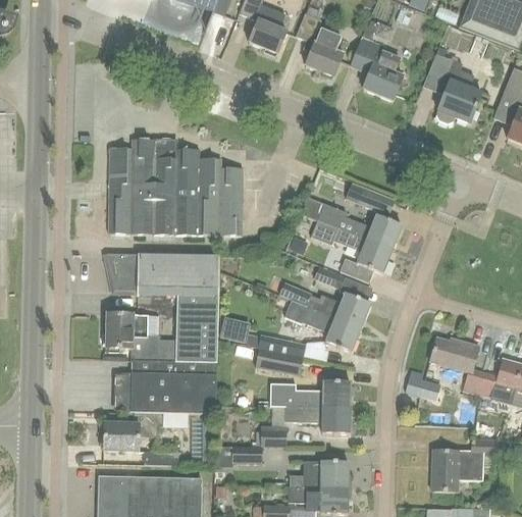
[(183,0),(203,8),(212,11),(216,0),(183,0)]
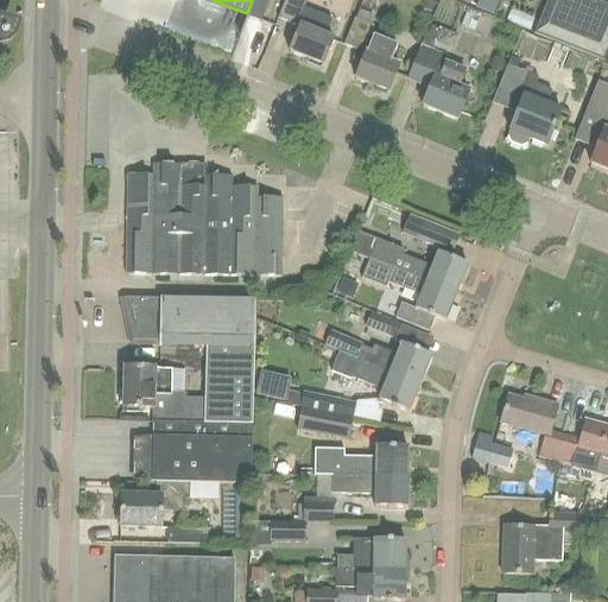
[(333,14),(304,2),(305,0),(282,0),(277,13),(291,19),(301,23),(291,48),(323,62),(335,33),(325,30),(333,14)]
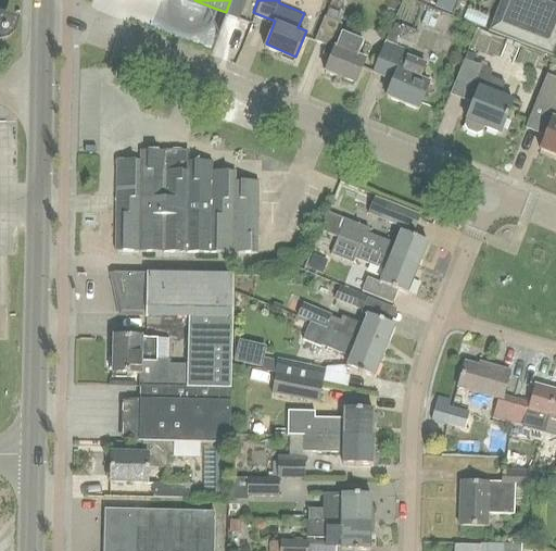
[(497,0),(487,27),(551,52),(555,40),(555,0),(497,0)]
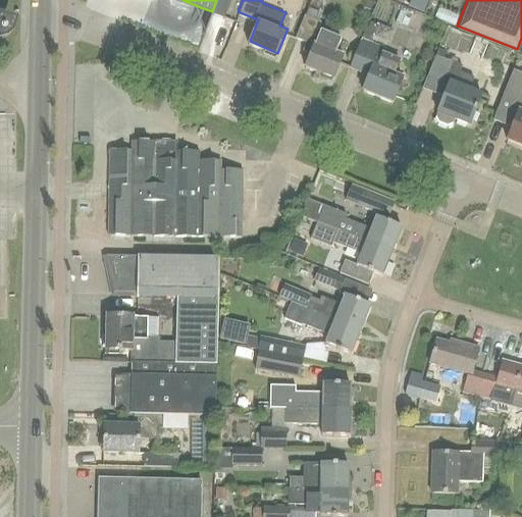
[(334,75),(344,52),(336,50),(343,35),(318,26),(321,18),(305,12),(296,35),(314,42),(306,63),(334,75)]
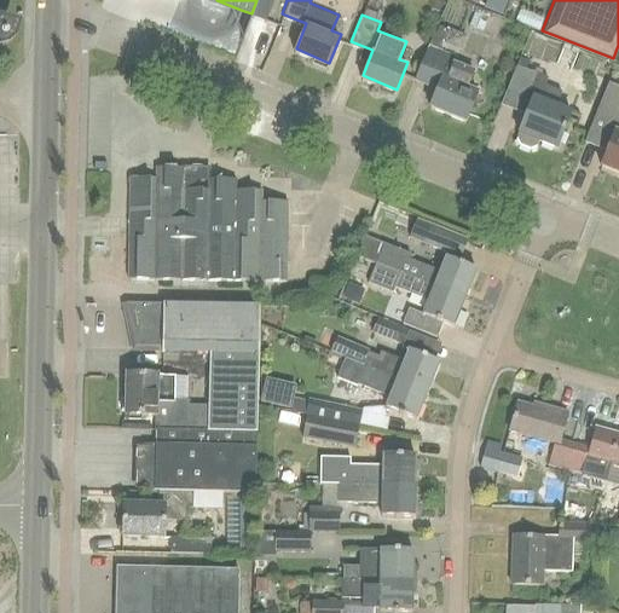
[(441,38),(446,24),(439,22),(435,29),(433,28),(427,41),(438,46),(441,38)]
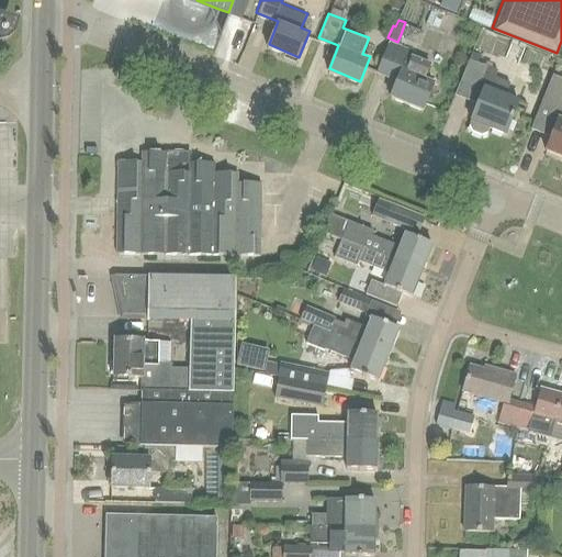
[(374,69),(397,79),(392,93),(424,107),(435,80),(425,76),(431,60),(412,52),(413,47),(397,42),(388,37),(374,69)]
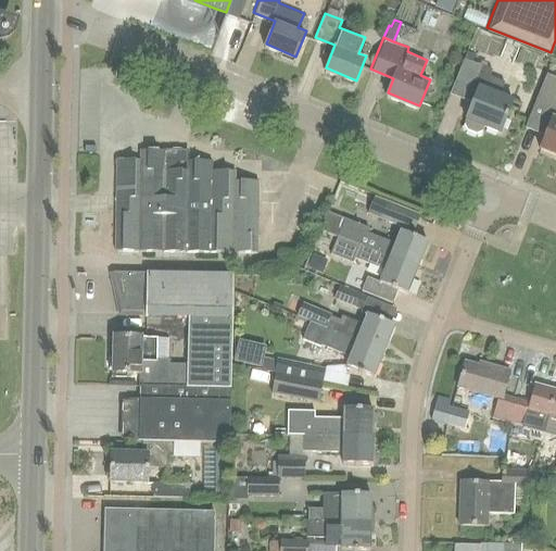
[(501,129),(515,98),(498,92),(504,78),(489,73),(491,66),(463,55),(453,82),(455,83),(477,91),(467,114),(464,122),(466,127),(475,130),(481,127),(483,122),(501,129)]
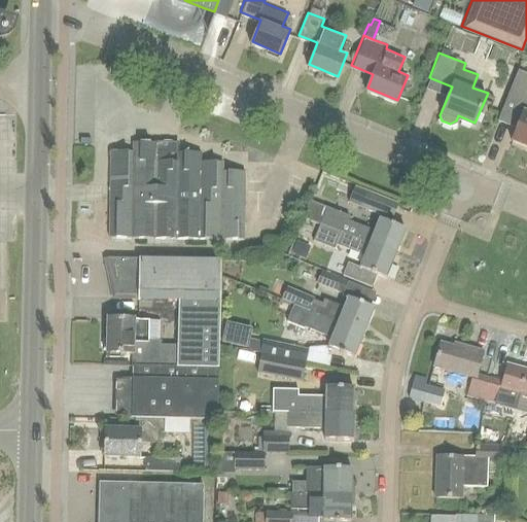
[(526,73),(518,70),(508,91),(498,116),(517,124),(511,139),(526,145),(526,95),(524,94),(526,88),(526,73)]
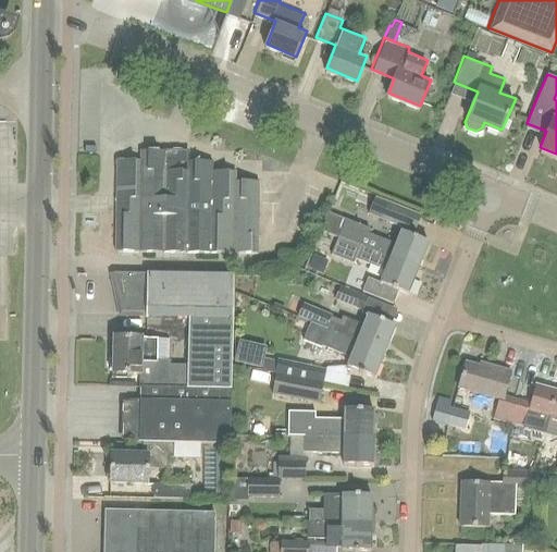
[(234,178),(234,168),(211,168),(211,158),(187,158),(186,167),(175,167),(175,158),(164,157),(165,147),(140,146),(140,156),(116,156),(114,245),(255,248),(257,178),(234,178)]
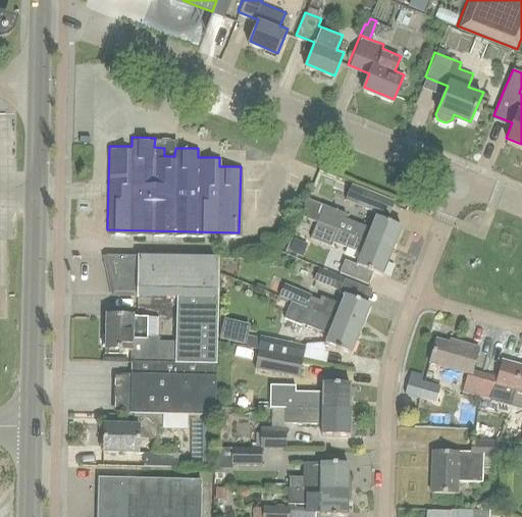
[(324,167),(320,178),(337,185),(342,172),(324,167)]
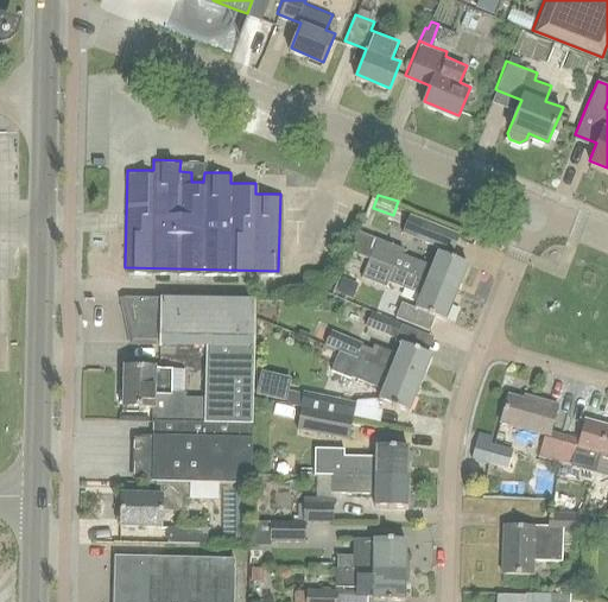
[(451,249),(458,230),(422,216),(415,235),(451,249)]
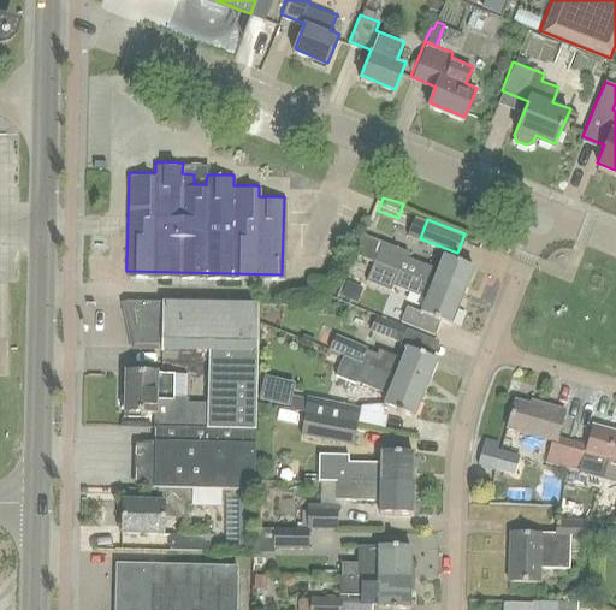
[(374,258),(381,238),(366,231),(357,250),(374,258)]
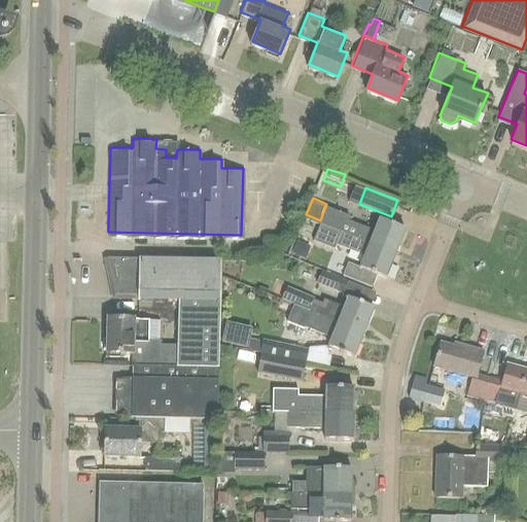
[(320,221),(395,251),(406,228),(380,216),(375,229),(348,218),(350,213),(327,204),(320,221)]
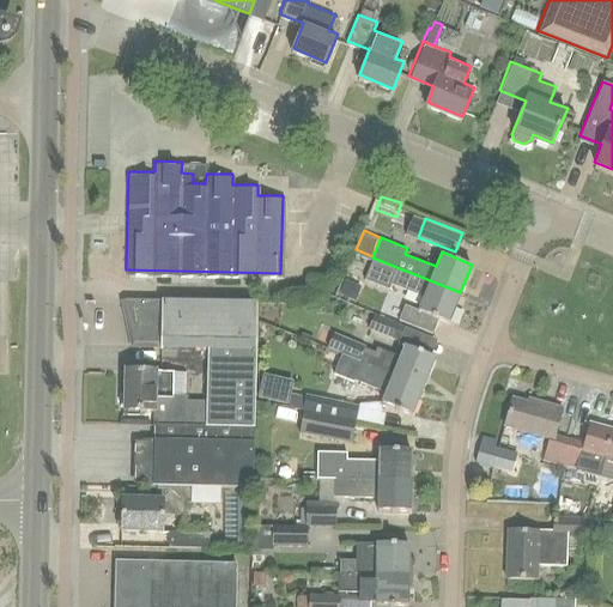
[(449,320),(460,292),(372,258),(365,275),(389,286),(392,280),(424,295),(419,308),(405,302),(399,316),(432,331),(438,316),(449,320)]
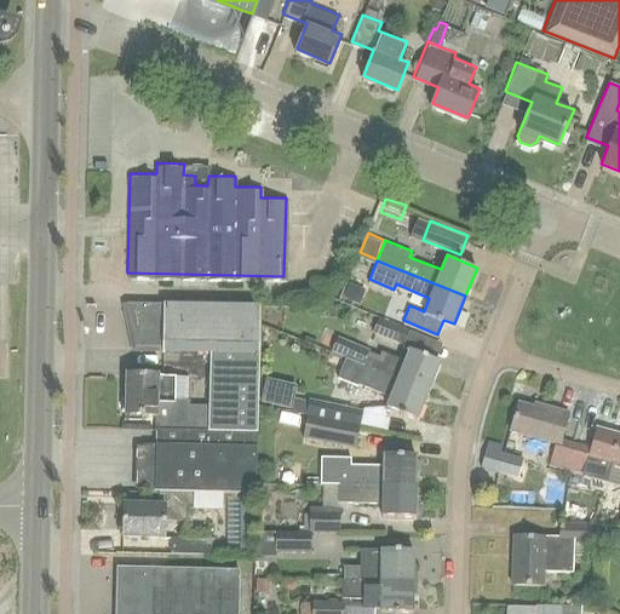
[(256,429),(260,303),(127,299),(136,343),(161,344),(161,346),(210,348),(207,403),(189,403),(189,396),(173,396),(174,373),(158,373),(158,372),(125,371),(125,394),(121,394),(121,407),(125,407),(124,411),(154,412),(153,426),(155,426),(233,429),(256,429)]
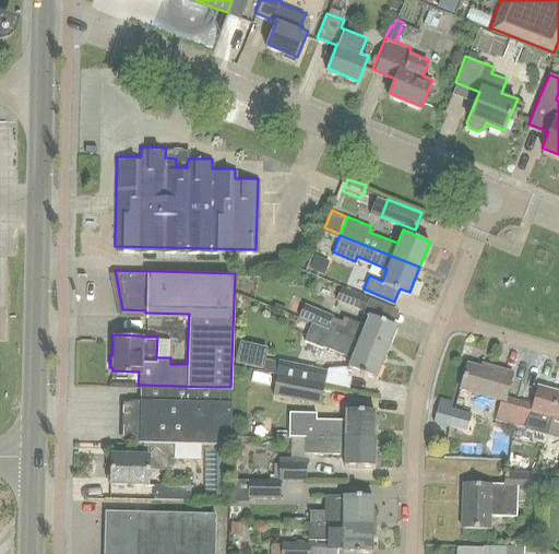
[(363,307),(368,294),(341,283),(335,296),(363,307)]
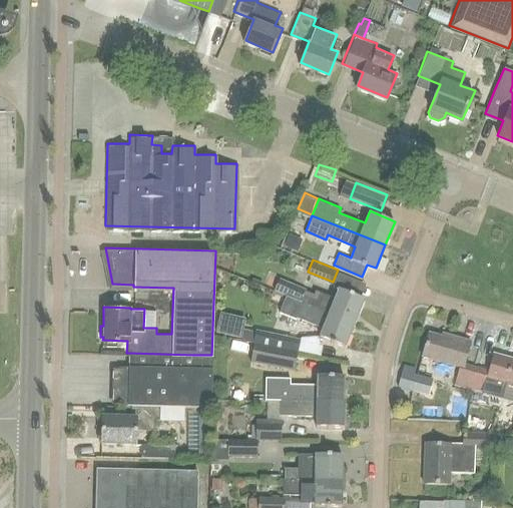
[(280,292),(279,293),(301,301),(305,291),(307,286),(279,276),(274,289),(280,292)]
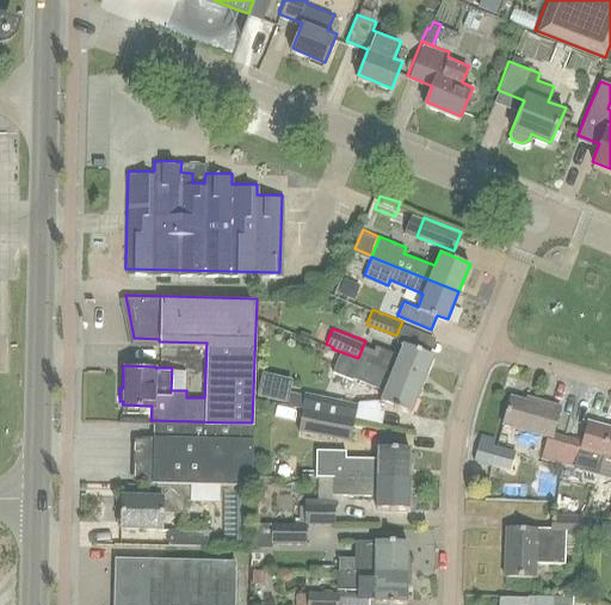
[(358,358),(421,384),(432,355),(402,344),(399,353),(375,345),(374,350),(363,346),(358,358)]
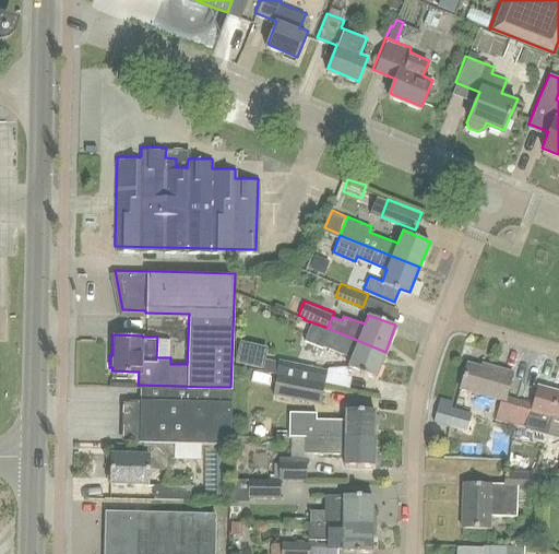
[(310,321),(304,338),(305,339),(323,345),(324,343),(353,354),(349,365),(377,375),(385,352),(328,328),(310,321)]
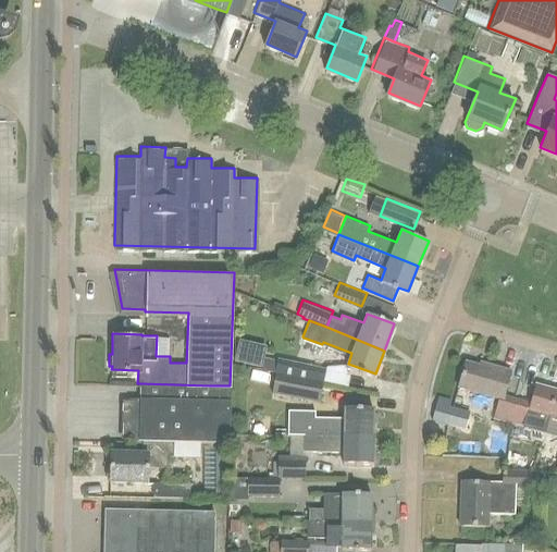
[(239,356),(267,363),(273,341),(245,334),(239,356)]
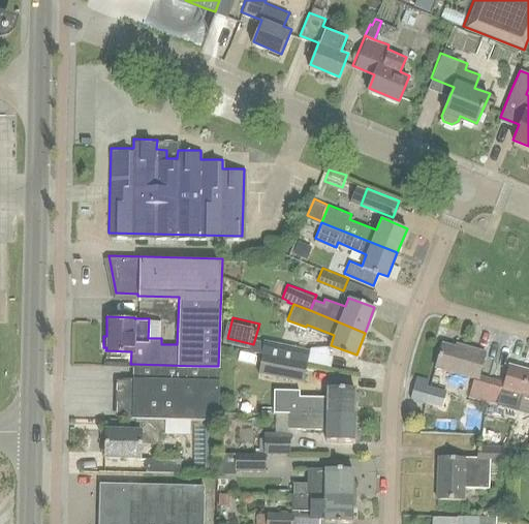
[(261,352),(306,361),(309,347),(265,338),(261,352)]
